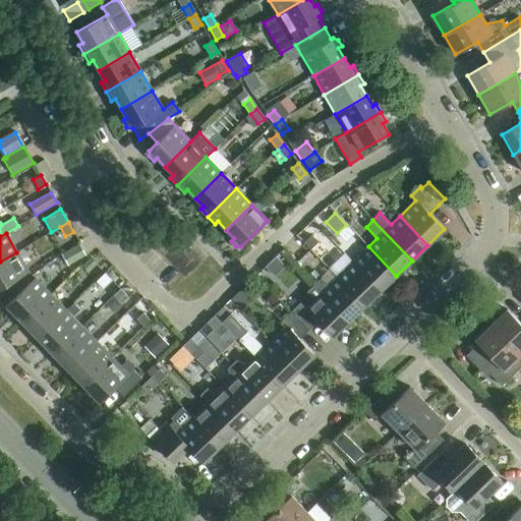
[(303,243),(310,250),(317,242),(311,235),(303,243)]
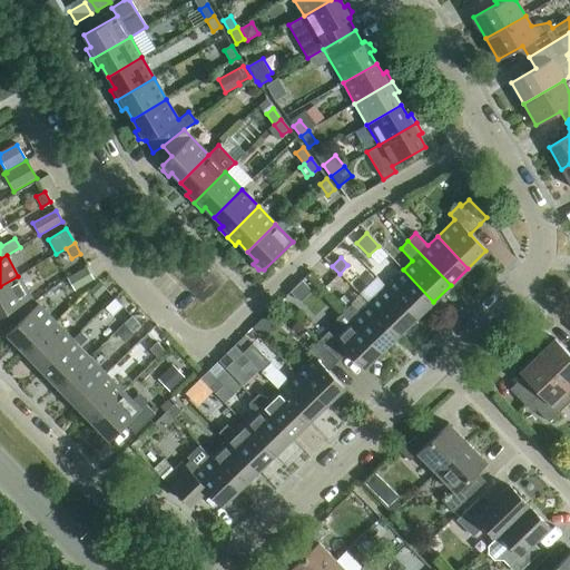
[(67,278),(75,292),(94,279),(87,267),(67,278)]
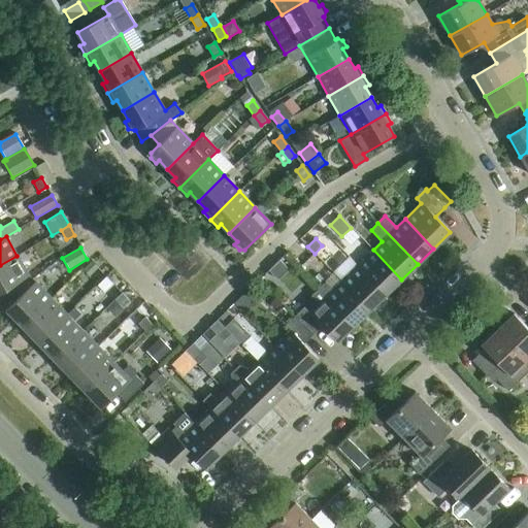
[(373,250),(357,265),(386,295),(401,279),(373,250)]
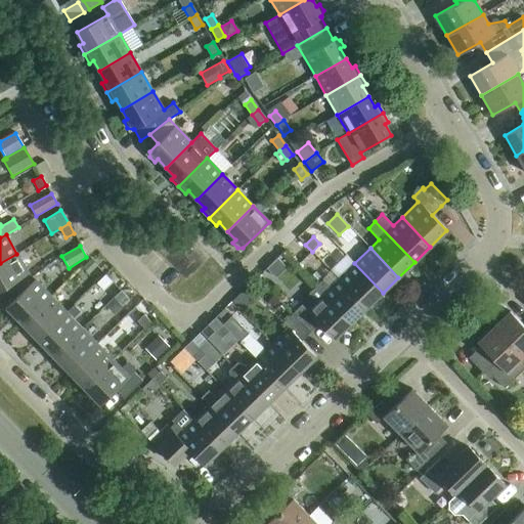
[(16,254),(0,263),(0,290),(29,273),(16,254)]
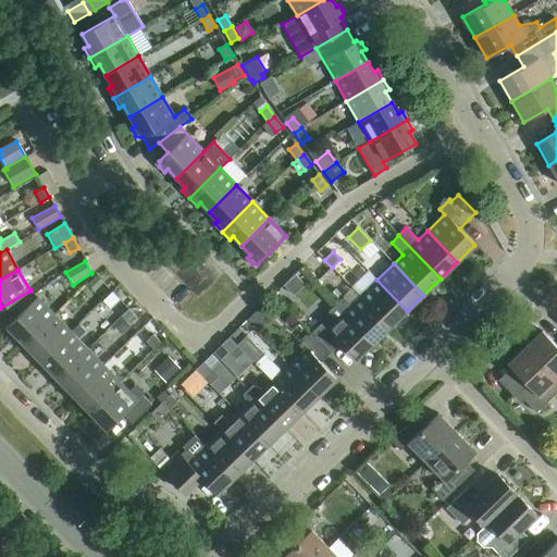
[(87,285),(95,292),(103,283),(97,276),(87,285)]
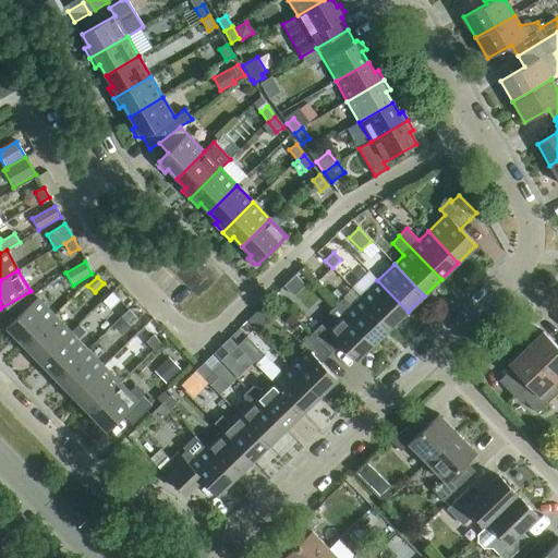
[(377,280),(361,296),(390,328),(408,312),(377,280)]
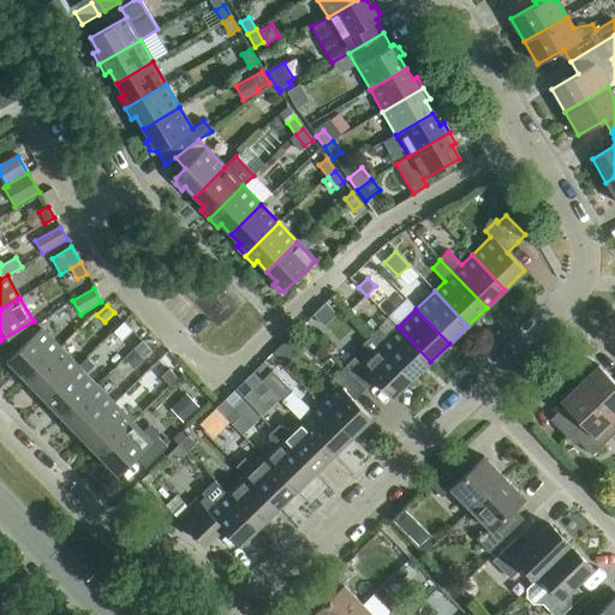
[(378,328),(371,321),(365,326),(372,334),(378,328)]
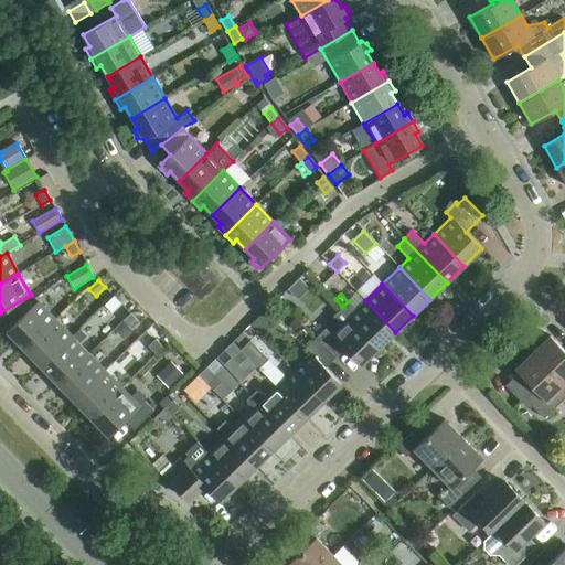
[(104,306),(112,313),(121,305),(114,296),(104,306)]
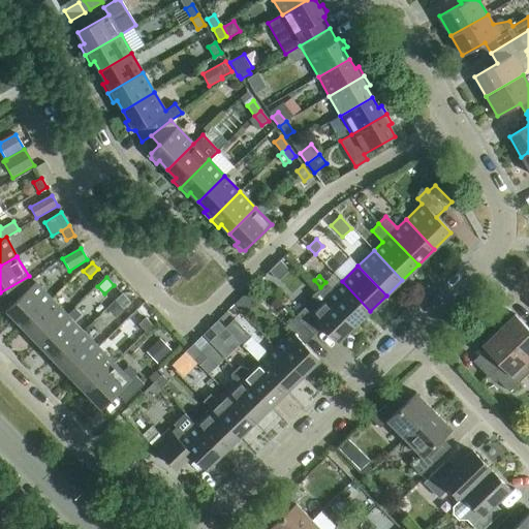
[(318,290),(325,297),(354,327),(370,311),(342,281),(333,289),(327,283),(318,290)]
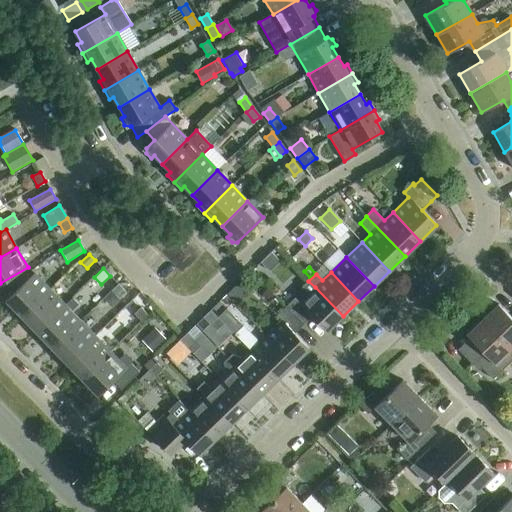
[(6,301),(22,317),(50,290),(34,274),(6,301)]
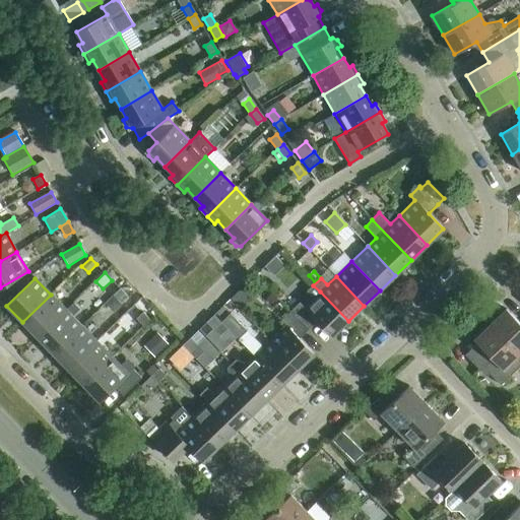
[(332,336),(348,321),(320,291),(313,285),(308,290),(314,298),(304,308),(300,303),(290,312),(308,330),(317,321),(332,336)]
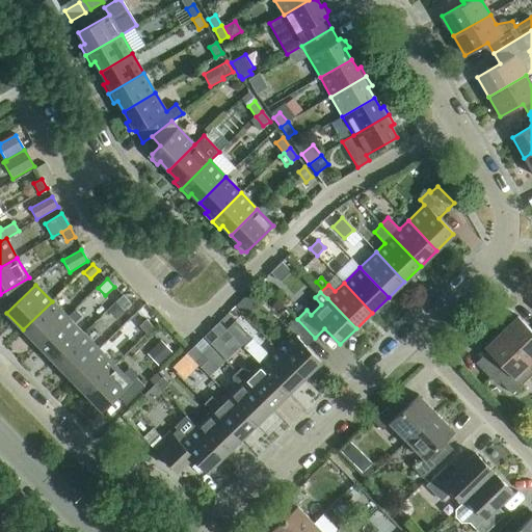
[(115,301),(124,310),(130,303),(123,295),(115,301)]
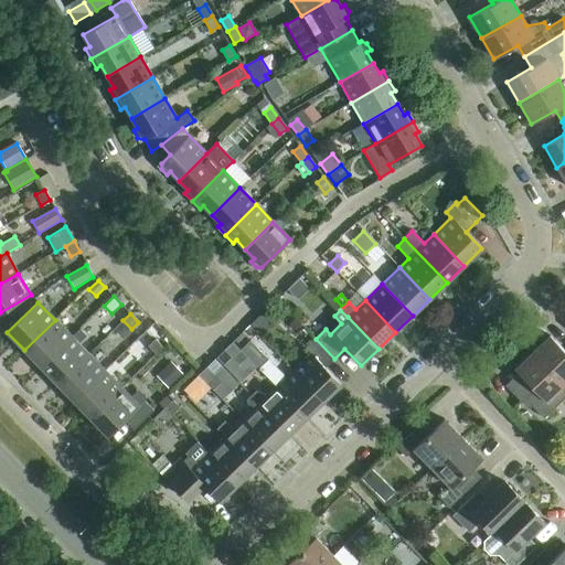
[(24,350),(41,368),(72,337),(55,320),(24,350)]
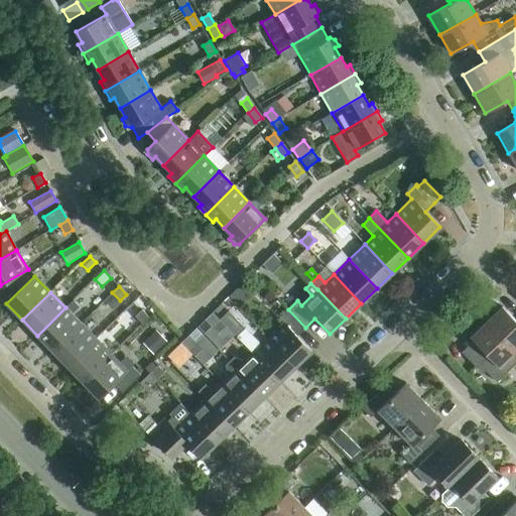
[(120,302),(113,294),(105,302),(112,310),(120,302)]
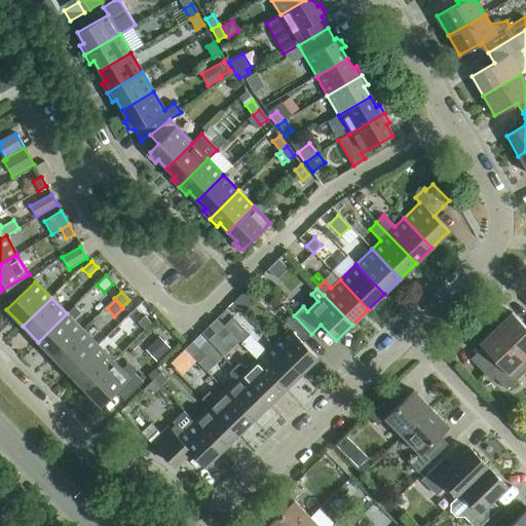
[(38,342),(53,358),(82,330),(73,320),(80,312),(74,306),(67,313),(38,342)]
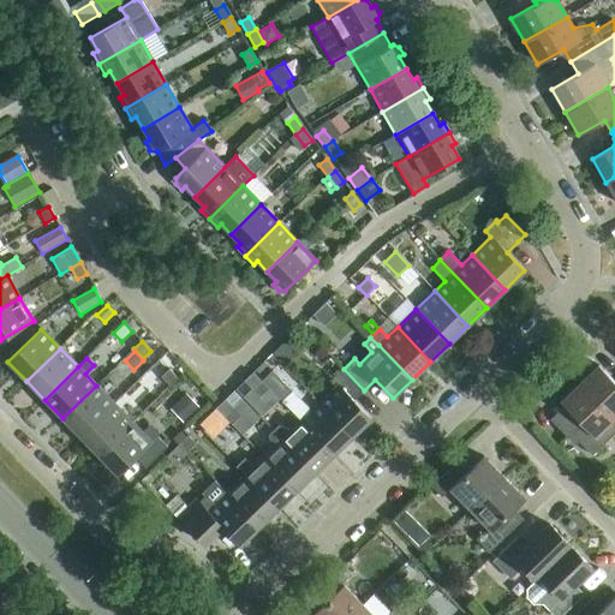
[(614,382),(598,365),(579,384),(614,419),(614,418),(614,382)]
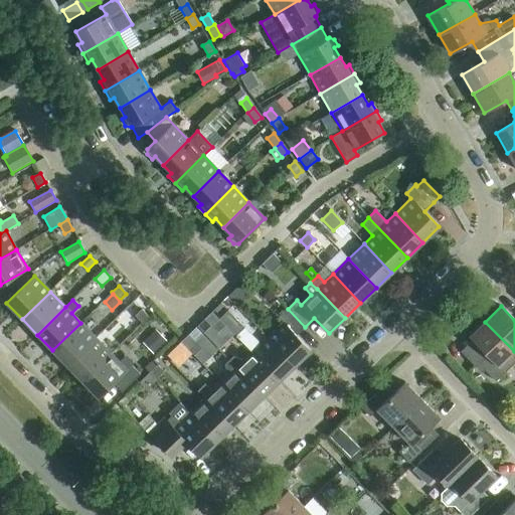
[(135,316),(142,324),(149,317),(141,309),(135,316)]
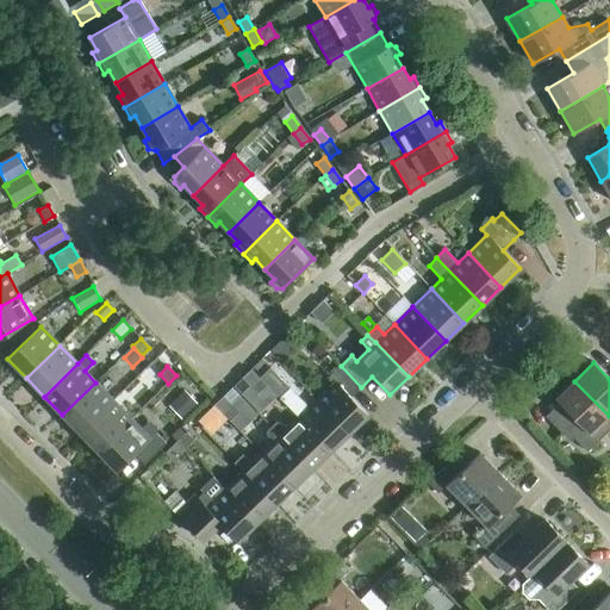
[(335,381),(316,400),(349,434),(368,415),(350,397),(361,387),(341,366),(329,377),(335,381)]
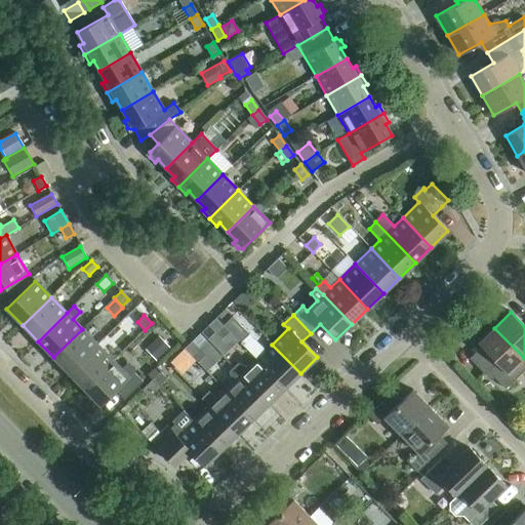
[(223,325),(230,332),(240,344),(249,334),(232,317),(223,325)]
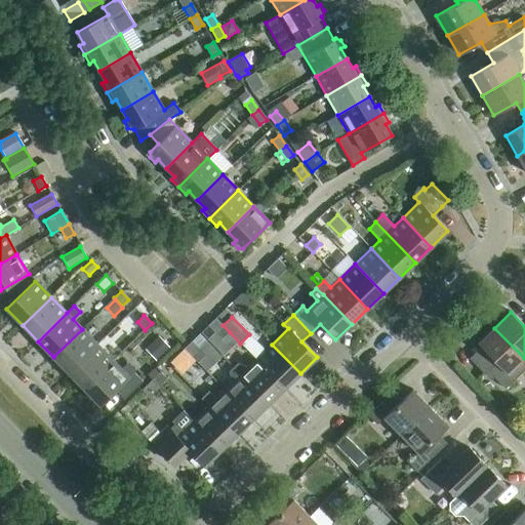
[(221,339),(230,332),(223,325),(216,318),(209,324),(216,331),(215,333),(221,339)]
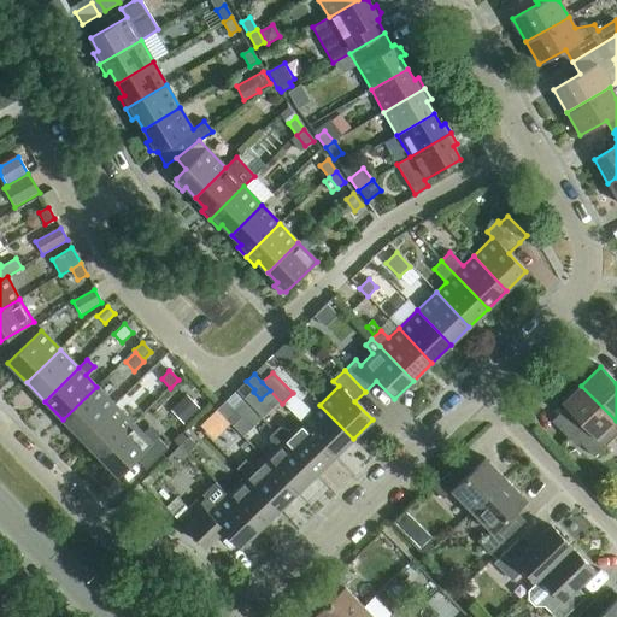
[(616,421),(581,386),(562,404),(582,425),(573,435),(593,457),(616,434),(616,422),(616,421)]
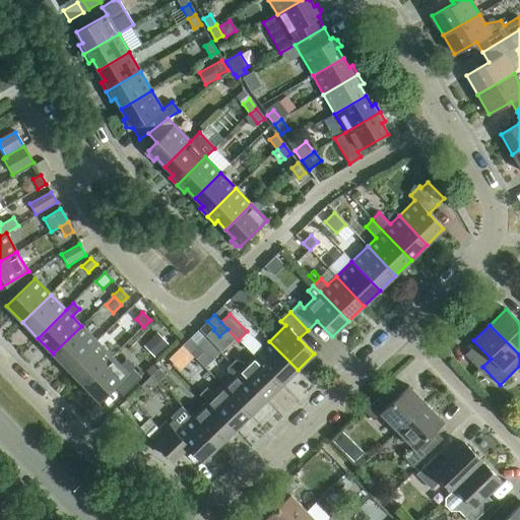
[(53,353),(68,370),(96,341),(81,326),(53,353)]
